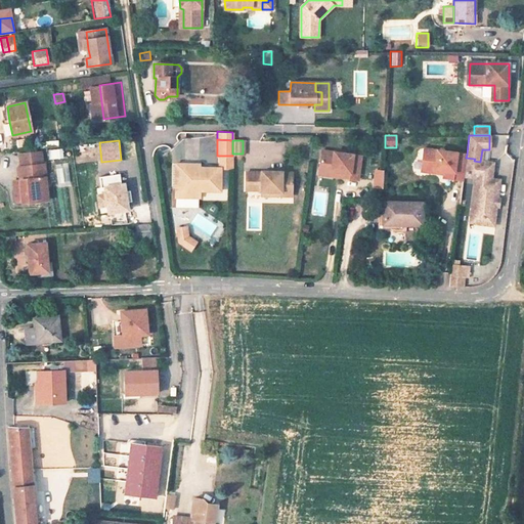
[(349,153),(319,147),(317,167),(338,170),(338,175),(346,176),(349,153)]
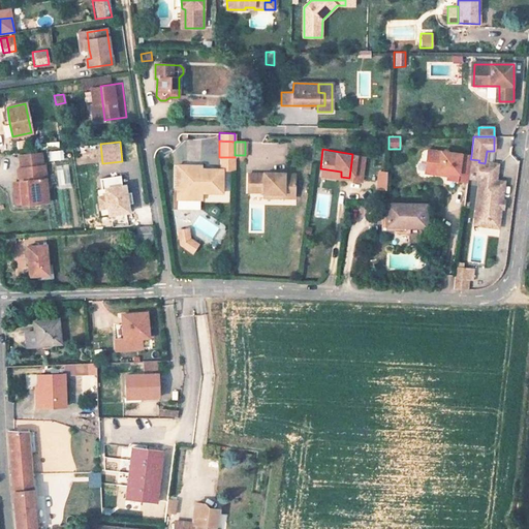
[(63,160),(62,150),(47,151),(48,161),(63,160)]
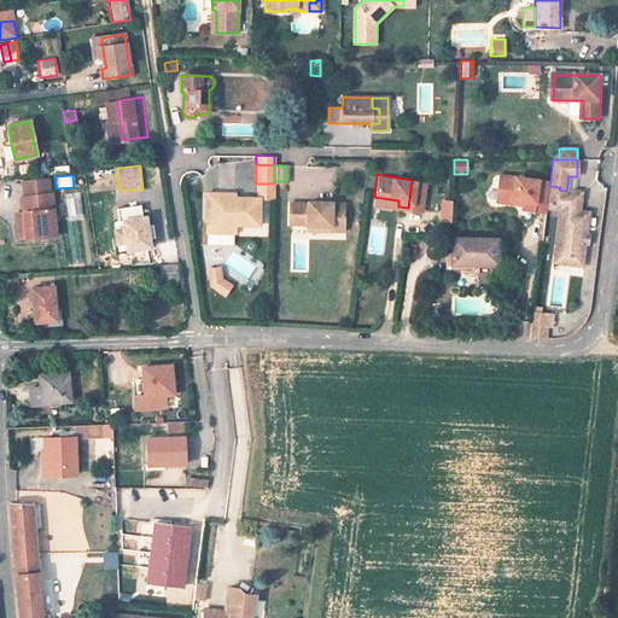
[(551,182),(500,176),(497,190),(505,191),(503,199),(524,202),(524,205),(523,210),(547,214),(549,186),(551,182)]
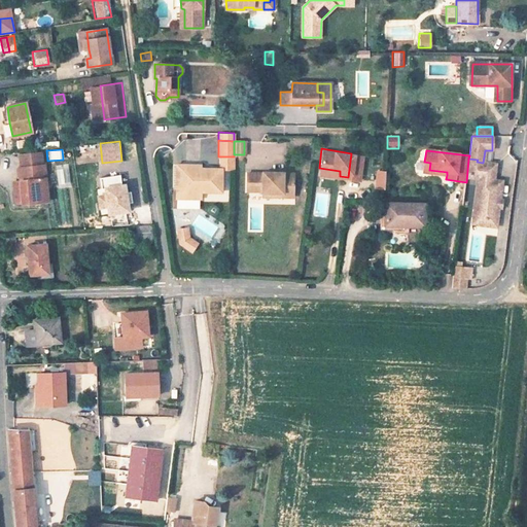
[(42,152),(16,155),(19,168),(43,166),(42,152)]
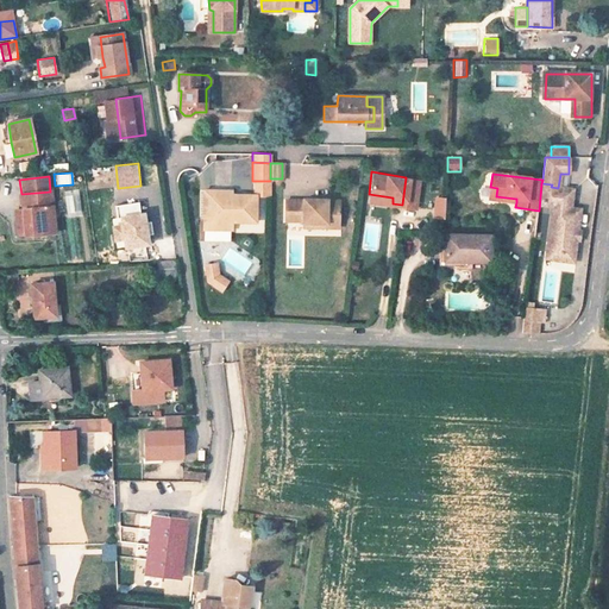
[(418,179),(406,177),(402,205),(413,206),(418,179)]
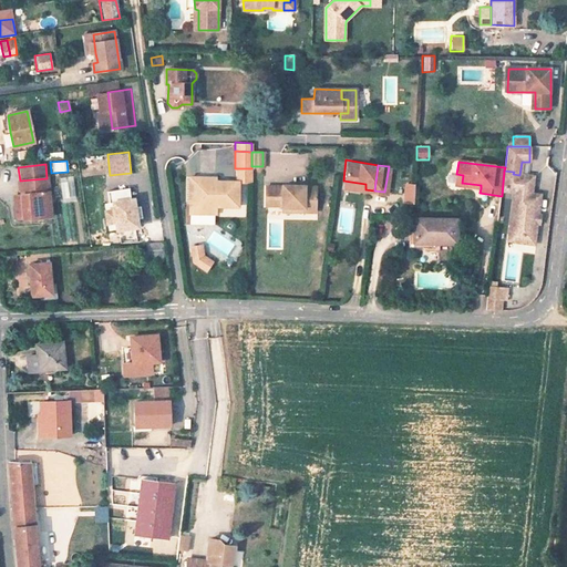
[(463,175),(456,174),(455,186),(481,188),(481,185),(462,183),(463,175)]
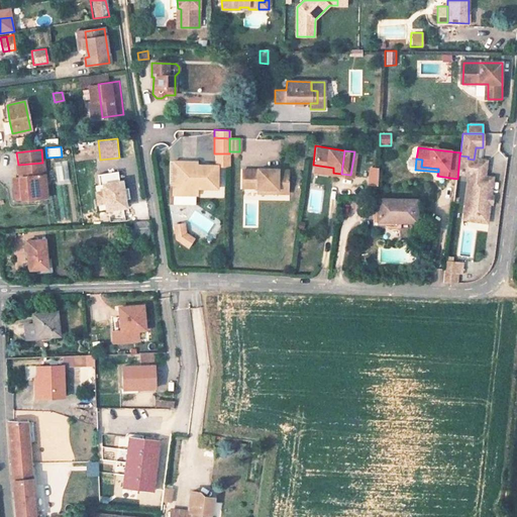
[(468,159),(461,159),(459,174),(470,176),(464,214),(479,216),(479,211),(488,213),(489,203),(487,202),(488,197),(490,197),(492,178),(484,177),(486,162),(474,160),(468,159)]
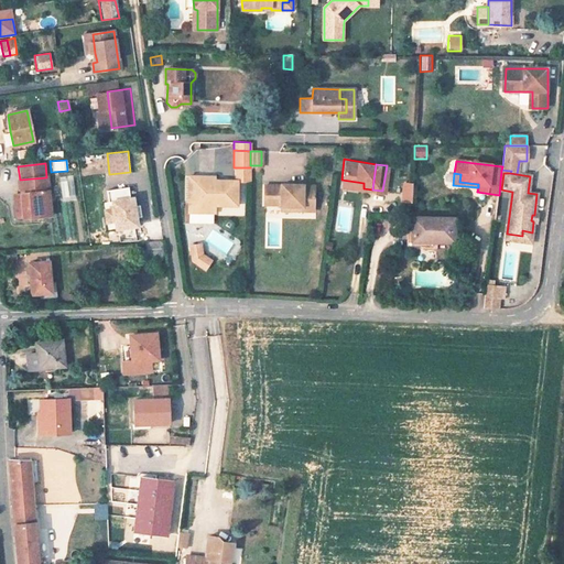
[(60,201),(74,201),(74,175),(60,175),(60,201)]
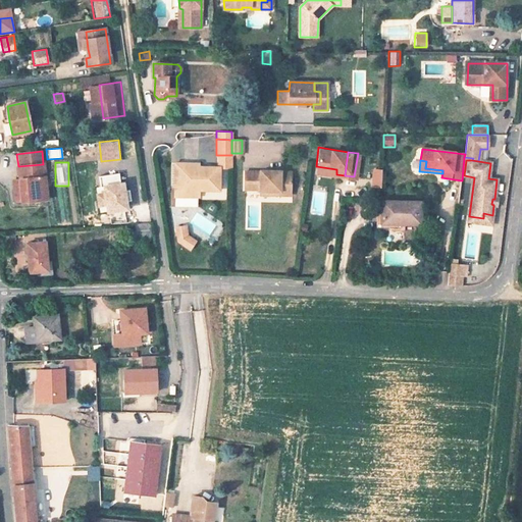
[(218,190),(218,166),(197,166),(191,166),(191,163),(174,162),(173,188),(181,187),(181,196),(198,196),(198,190),(218,190)]
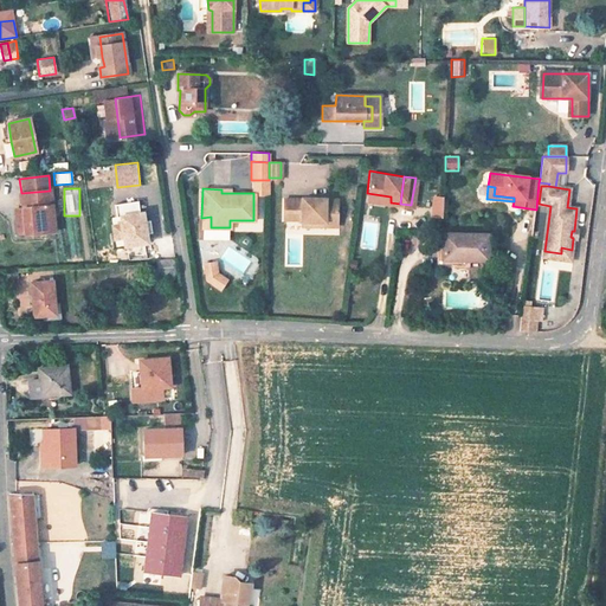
[(23,210),(25,236),(55,232),(50,191),(21,193),(23,210)]
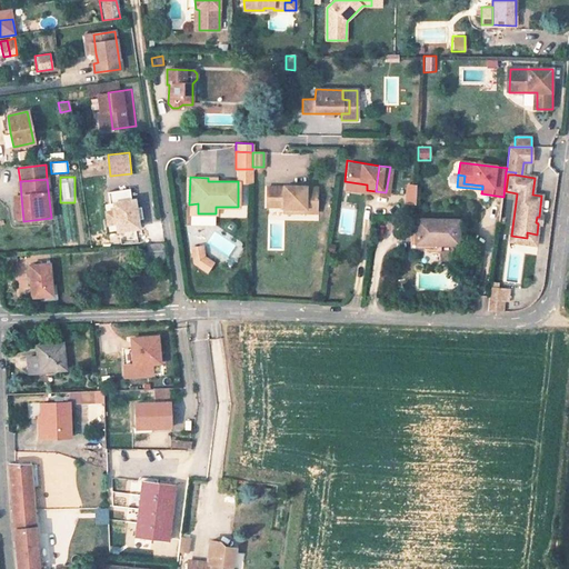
[(367,185),(345,181),(343,187),(367,190),(367,185)]
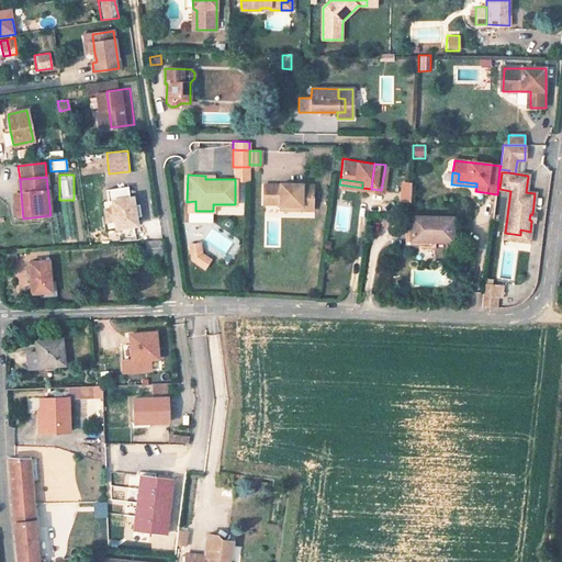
[(408,203),(409,182),(400,181),(398,202),(408,203)]
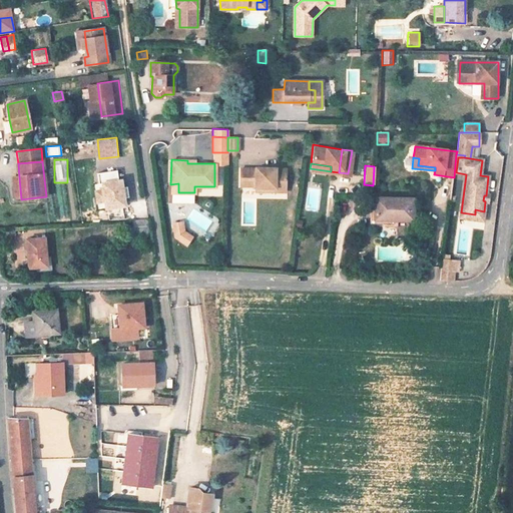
[(254,167),(239,167),(239,184),(254,184),(254,186),(274,186),(274,190),(285,190),(285,167),(275,167),(275,166),(254,166),(254,167)]
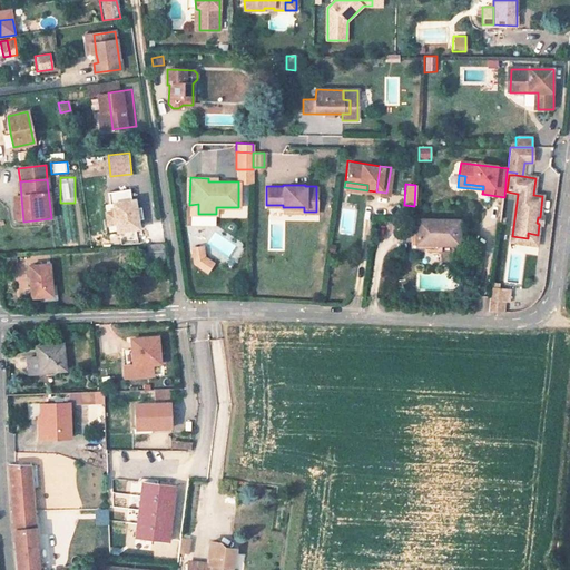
[(134,188),(111,192),(112,204),(115,203),(116,210),(118,224),(119,231),(140,228),(139,219),(138,208),(136,199),(135,199),(134,188)]
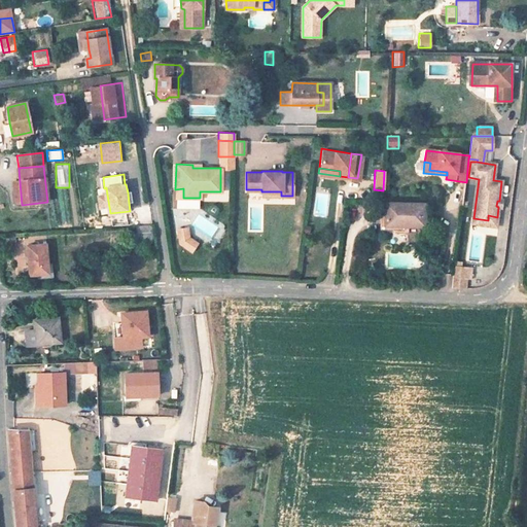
[(15,206),(22,205),(20,182),(12,182),(15,206)]
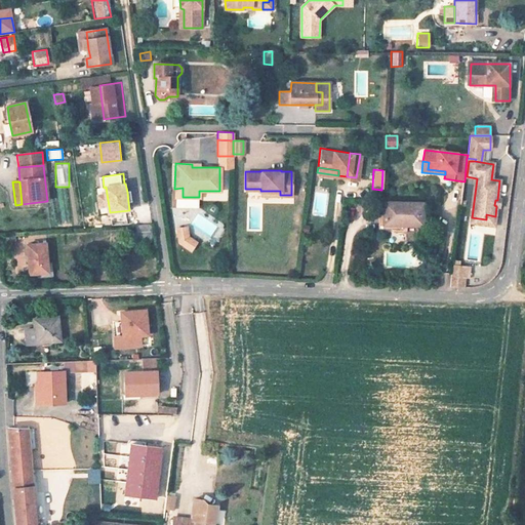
[(107,194),(98,195),(101,207),(109,206),(107,194)]
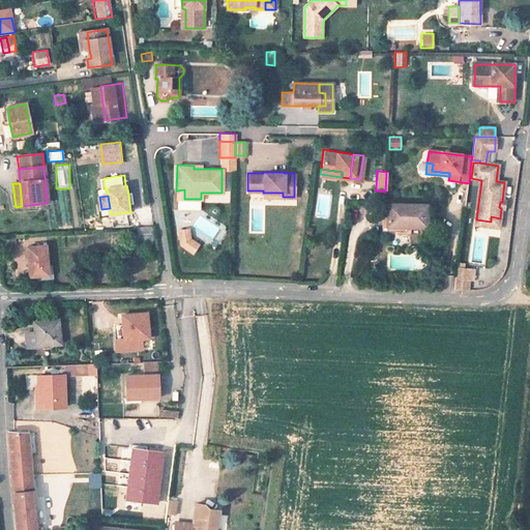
[(428,204),(388,204),(388,228),(427,228),(428,204)]
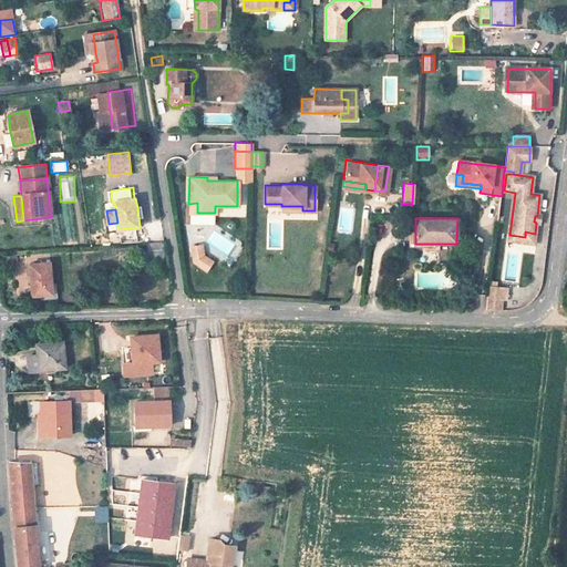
[(534,244),(535,234),(525,232),(525,237),(509,235),(508,241),(534,244)]
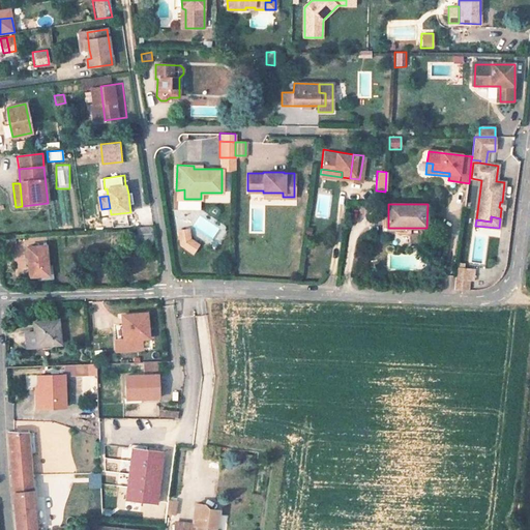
[(152,238),(151,226),(136,227),(138,240),(152,238)]
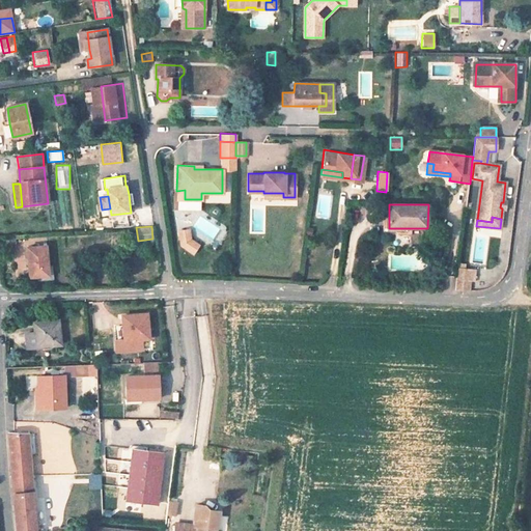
[(188,229),(177,230),(180,245),(192,253),(198,245),(190,239),(188,229)]
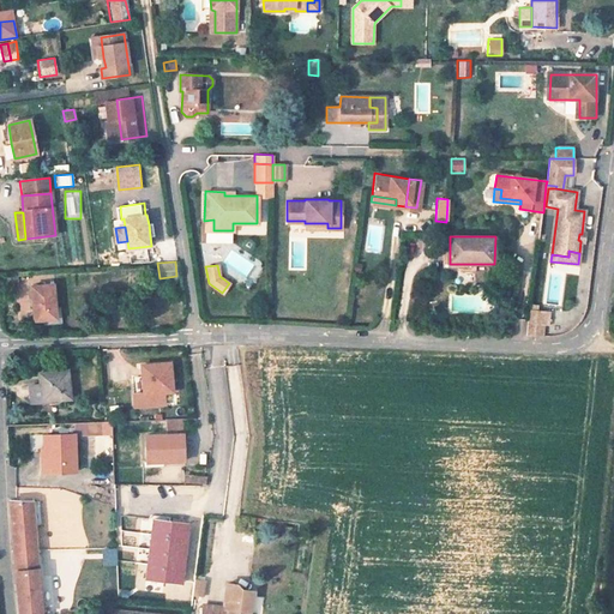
[(35,320),(56,319),(53,284),(31,287),(35,320)]
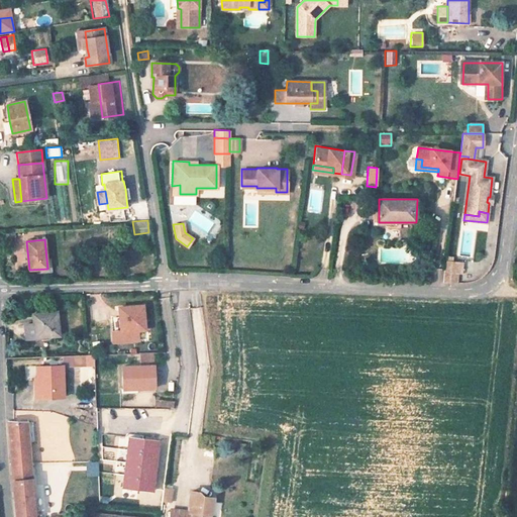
[(458,274),(445,272),(444,283),(457,283),(458,274)]
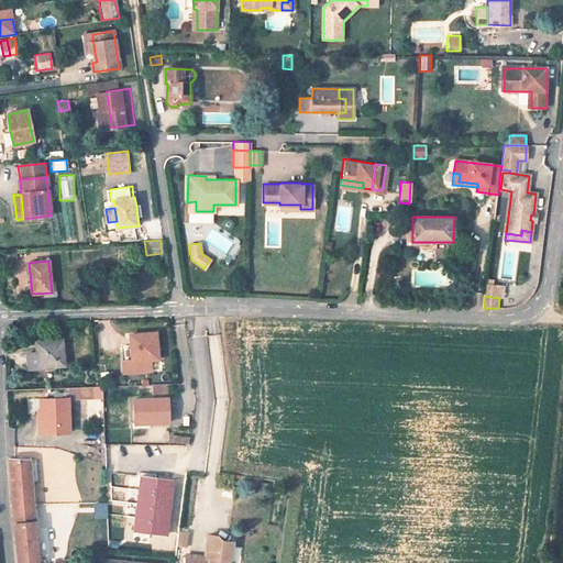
[(132,361),(153,359),(157,359),(155,332),(130,335),(132,361)]
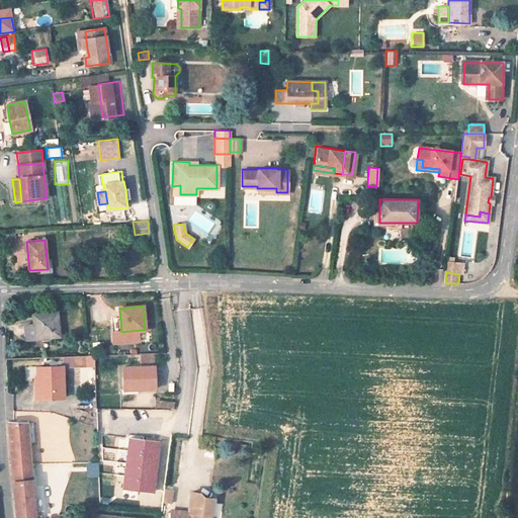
[(58,313),(34,314),(34,324),(26,325),(27,339),(60,336),(58,313)]
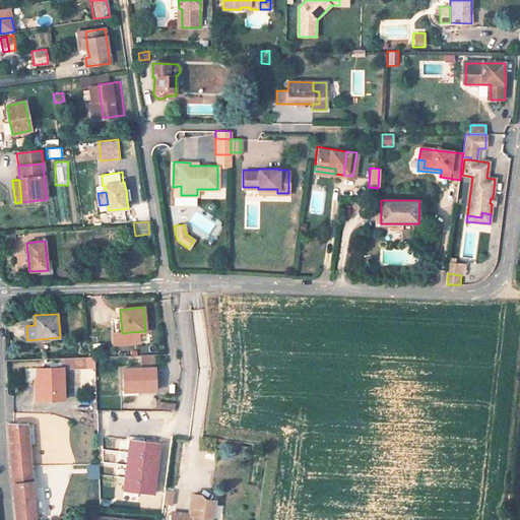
[(122,333),(113,334),(114,346),(142,344),(141,331),(122,333)]
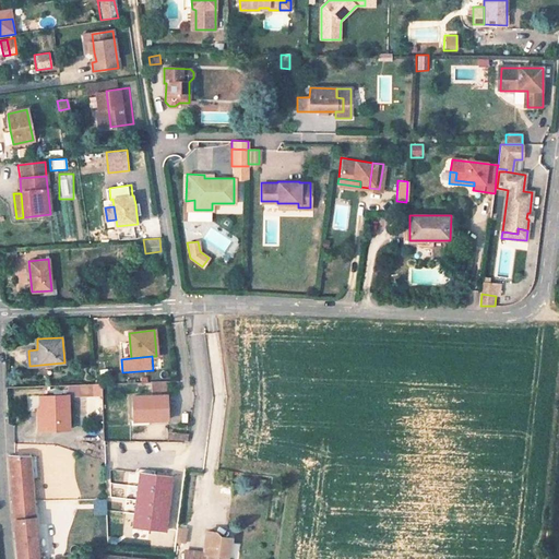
[(150,381),(150,395),(165,394),(165,380),(150,381)]
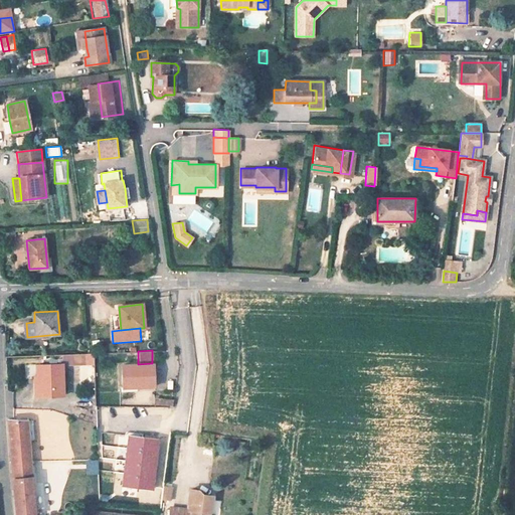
[(124,387),(154,386),(153,364),(123,365),(124,387)]
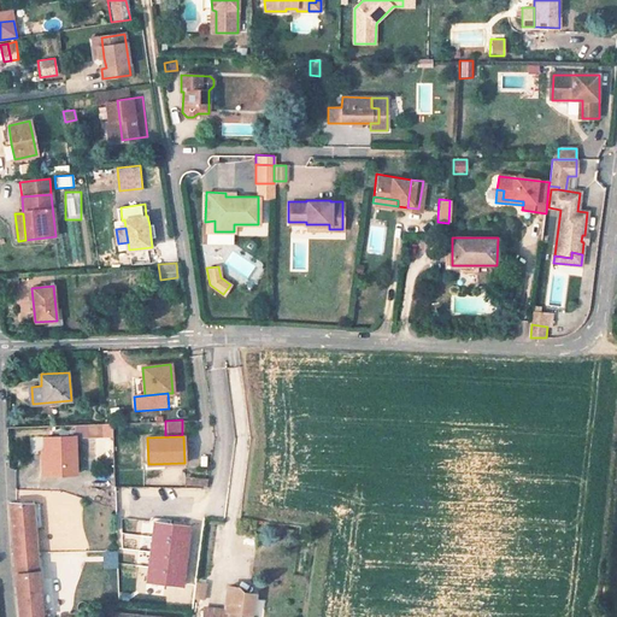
[(42,474),(76,472),(75,438),(45,438),(45,452),(42,452),(42,474)]
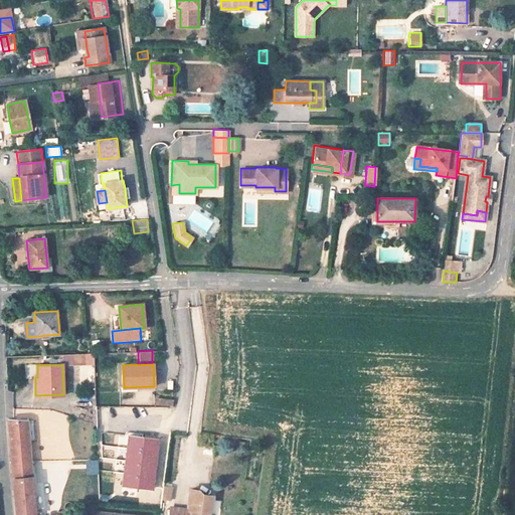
[(11,461),(30,461),(28,440),(26,420),(13,419),(8,419),(11,461)]
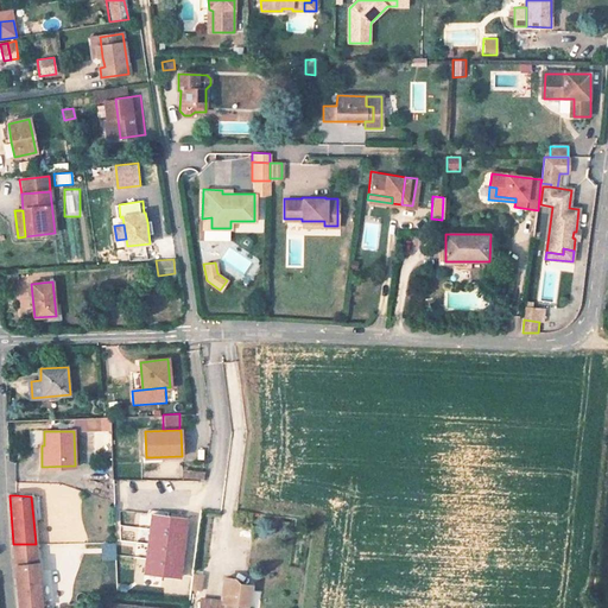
[(152,515),(145,572),(178,577),(187,519),(152,515)]
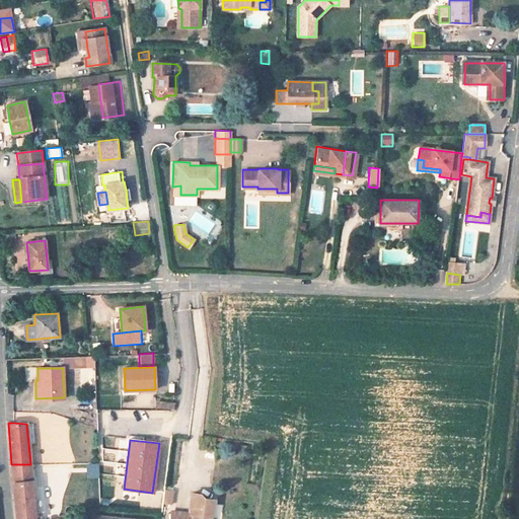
[(34,518),(30,464),(11,464),(14,494),(16,518),(34,518)]
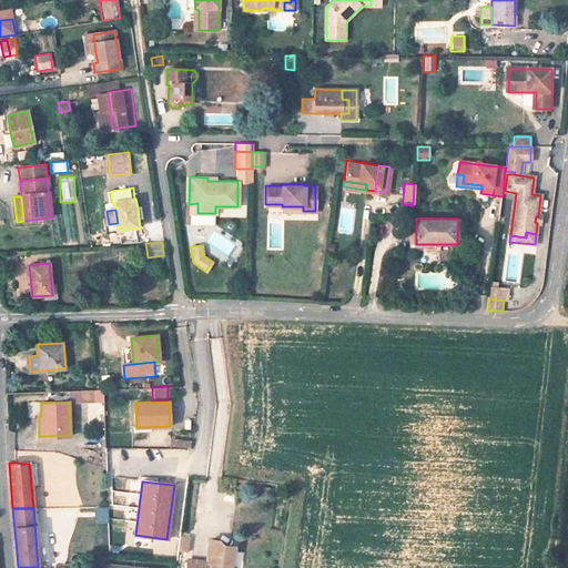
[(178,536),(175,551),(188,551),(189,537),(178,536)]
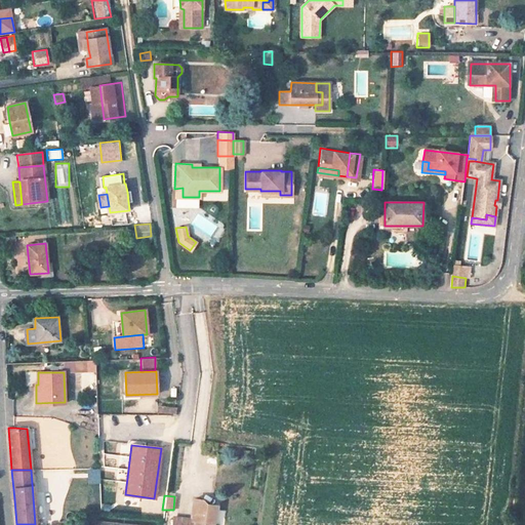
[(172,524),(212,524),(214,506),(206,505),(202,500),(194,499),(192,513),(194,514),(193,520),(173,518),(172,524)]
